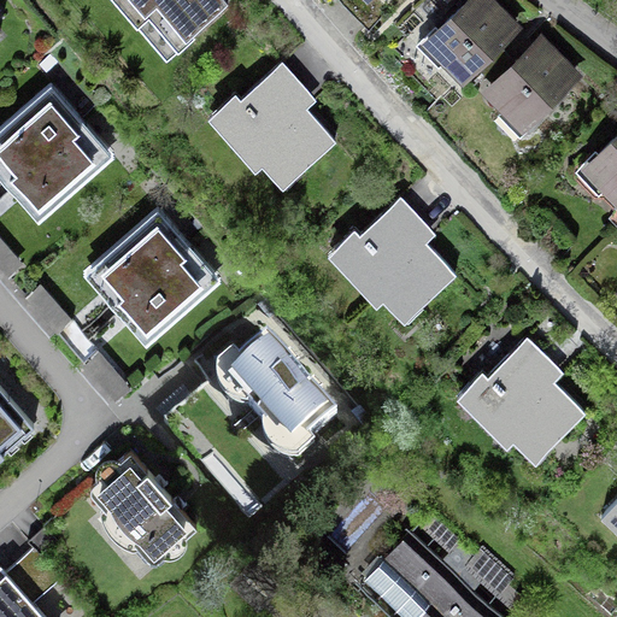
[(122,0),(128,6),(135,0),(142,0),(180,42),(227,1),(224,0),(122,0)]
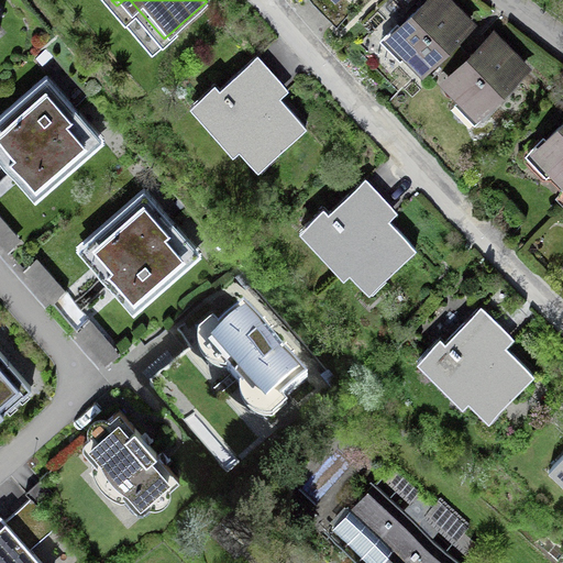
[(471,23),(446,0),(426,0),(384,42),(400,59),(418,76),(435,58),(450,44),(471,23)]
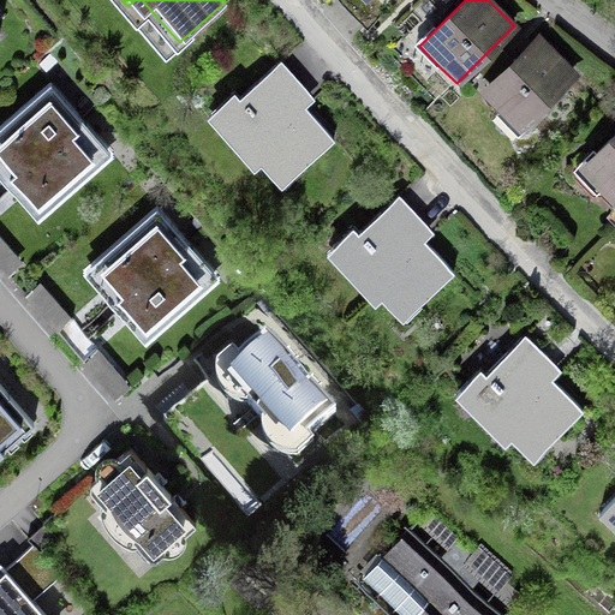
[(493,82),(482,93),(521,131),(577,76),(537,36),(508,65),(493,82)]
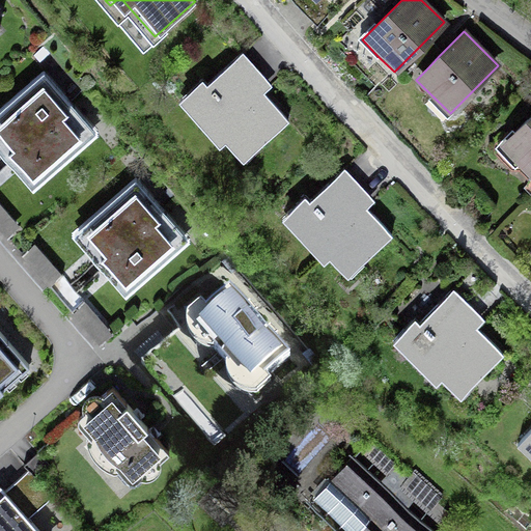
[(424,42),(411,55),(425,71),(439,56),(424,42)]
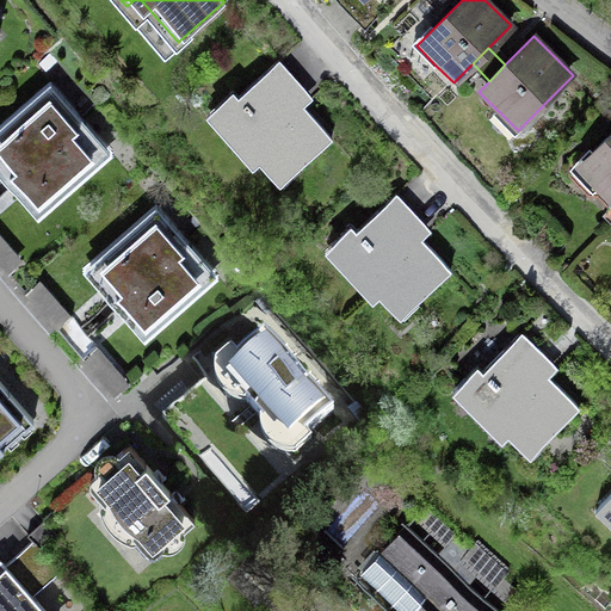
[(224,118),(253,152),(258,148),(284,178),(332,136),(290,92),(301,84),(279,60),(239,94),(244,100),(224,118)]
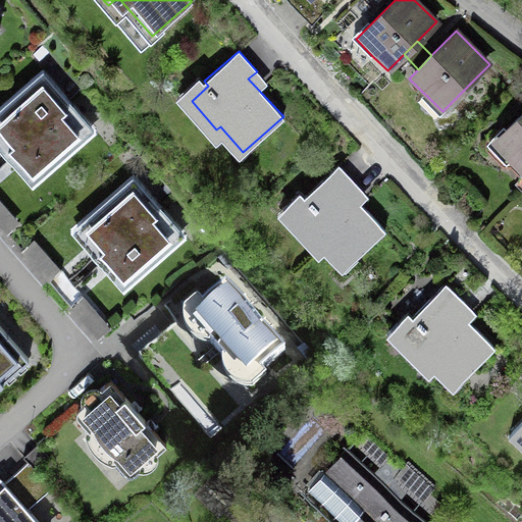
[(73,104),(44,71),(0,109),(0,127),(12,143),(2,151),(9,158),(32,185),(85,138),(63,113),(73,104)]
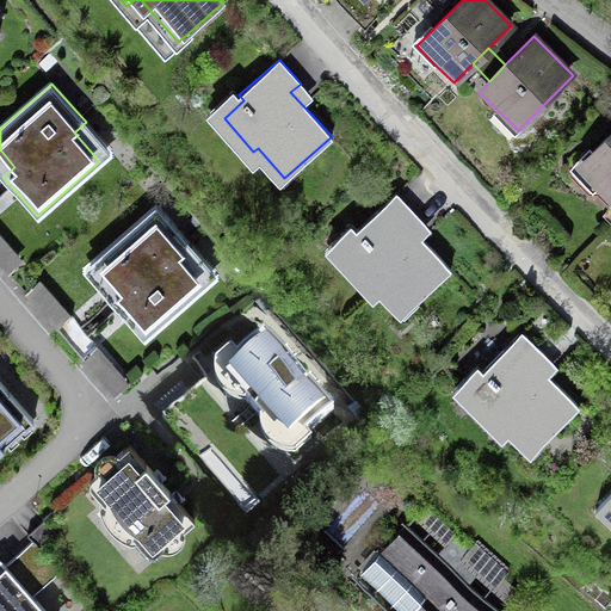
[(610,133),(585,160),(598,174),(596,176),(600,180),(610,191),(610,133)]
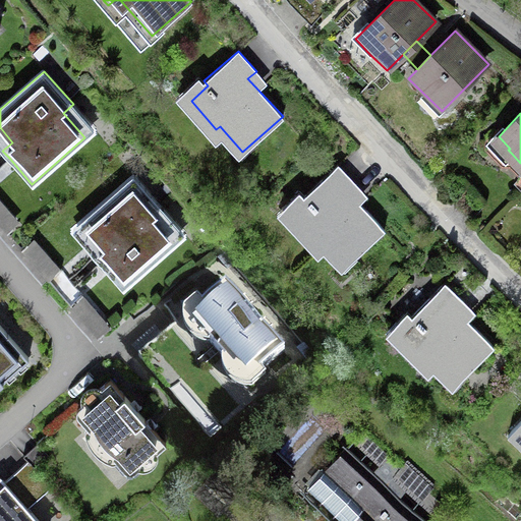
[(510,149),(499,136),(489,145),(505,161),(512,154),(508,150),(510,149)]
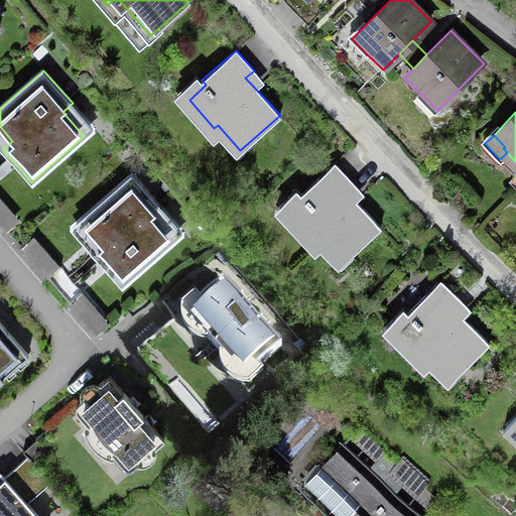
[(0,221),(7,229),(19,220),(0,198),(0,179),(16,165),(9,156),(0,163),(0,153),(3,150),(0,146),(0,221)]
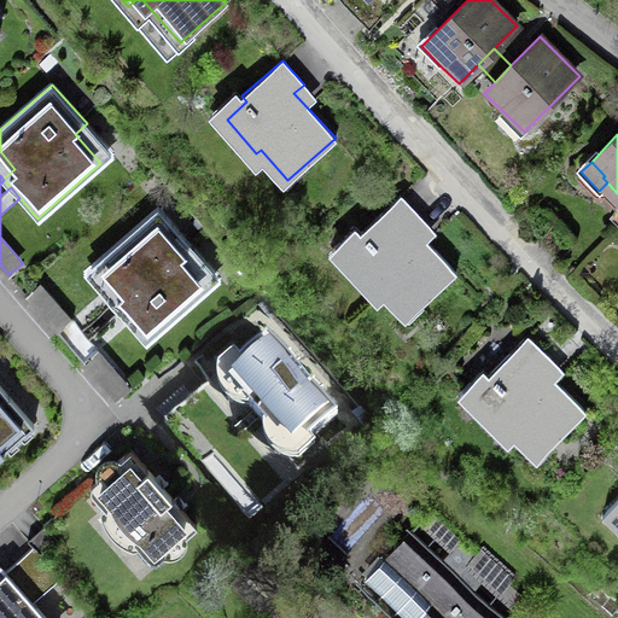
[(347,255),(378,289),(382,285),(409,314),(456,272),(413,227),(423,219),(401,194),(361,232),(366,237),(347,255)]
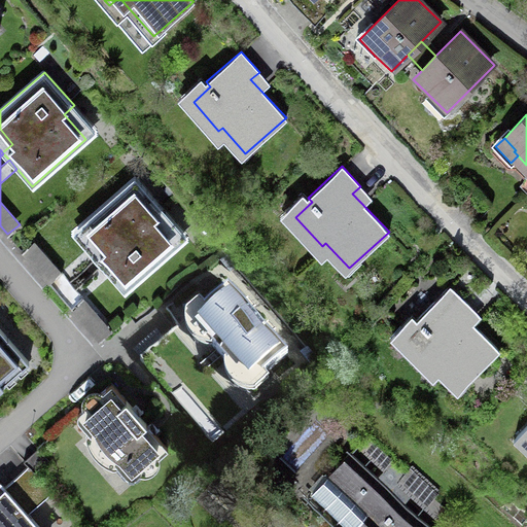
[(155,219),(166,211),(136,177),(82,224),(104,249),(95,258),(96,259),(101,266),(124,291),(177,244),(155,219)]
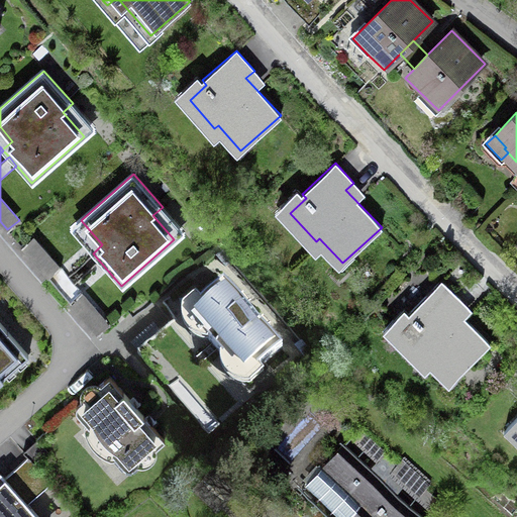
[(21,245),(97,332),(109,323),(81,291),(106,269),(99,261),(74,282),(69,276),(94,254),(93,253),(86,245),(61,268),(32,235),(21,245)]
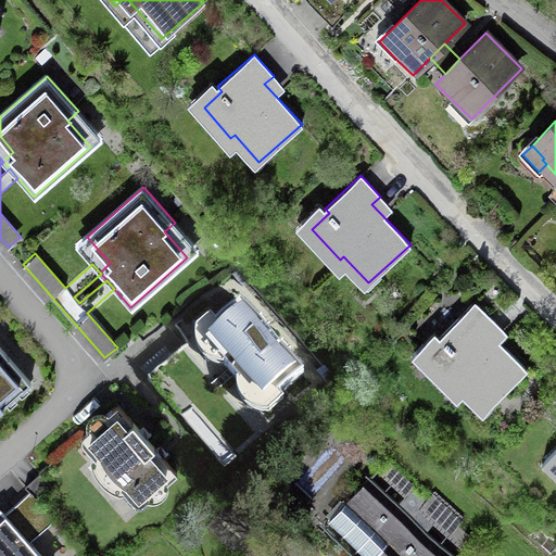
[(231,373),(272,338),(265,329),(257,320),(241,301),(216,324),(200,337),(225,365),(231,373)]
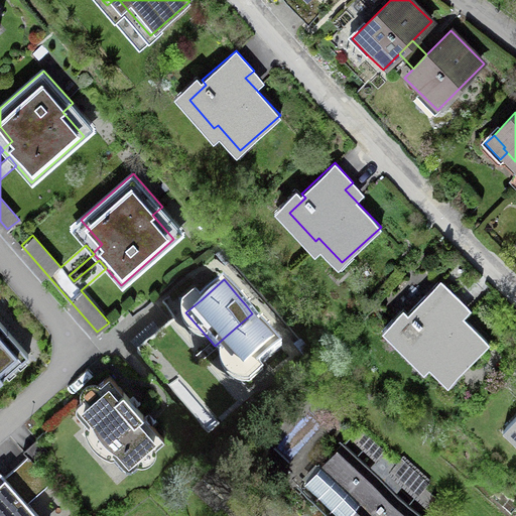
[(397,333),(424,360),(428,356),(452,380),(489,342),(453,305),(460,298),(440,279),(408,311),(413,316),(397,333)]
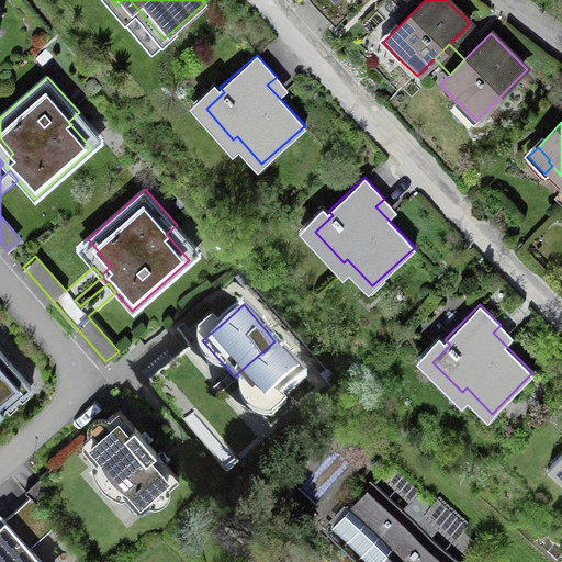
[(266,319),(260,324),(268,333),(273,328),(266,319)]
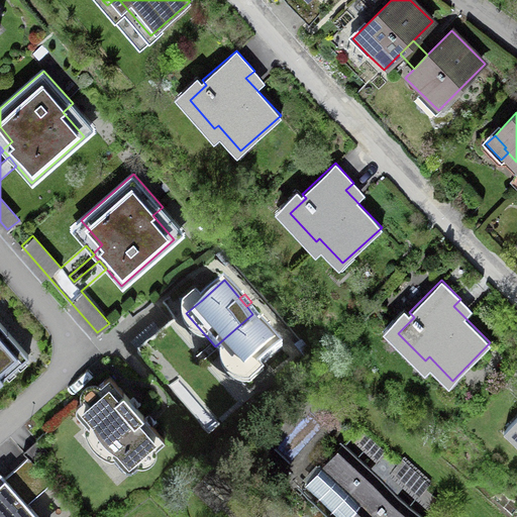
[(186,313),(201,301),(196,295),(182,307),(182,311),(184,324),(188,331),(199,339),(207,340),(209,339),(186,313)]
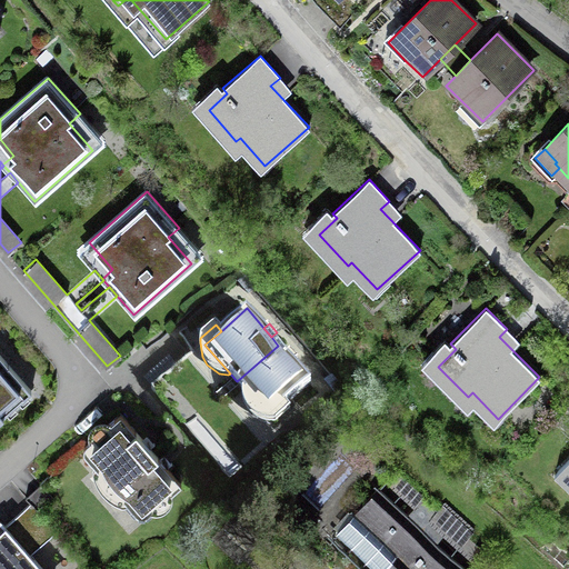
[(286,353),(278,346),(237,381),(243,389),(268,418),(285,405),(310,382),(293,362),(286,353)]
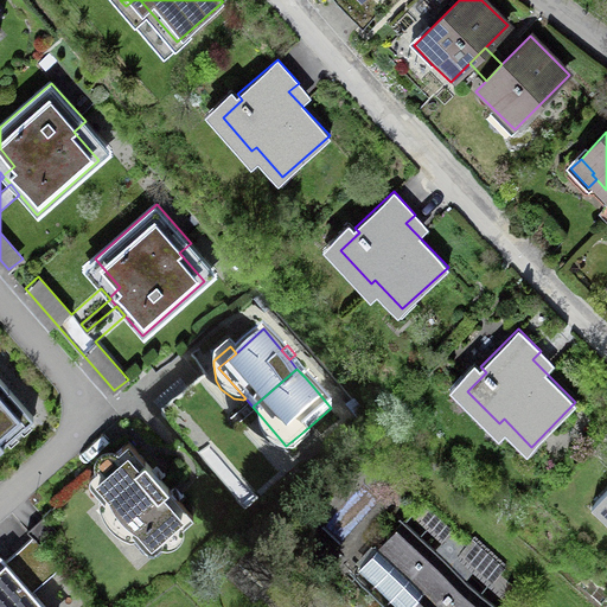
[(310,372),(305,377),(313,387),(318,382),(310,372)]
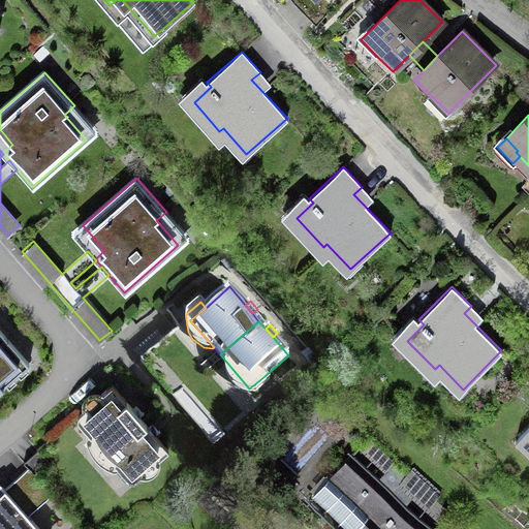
[(0,387),(29,363),(0,330),(0,387)]
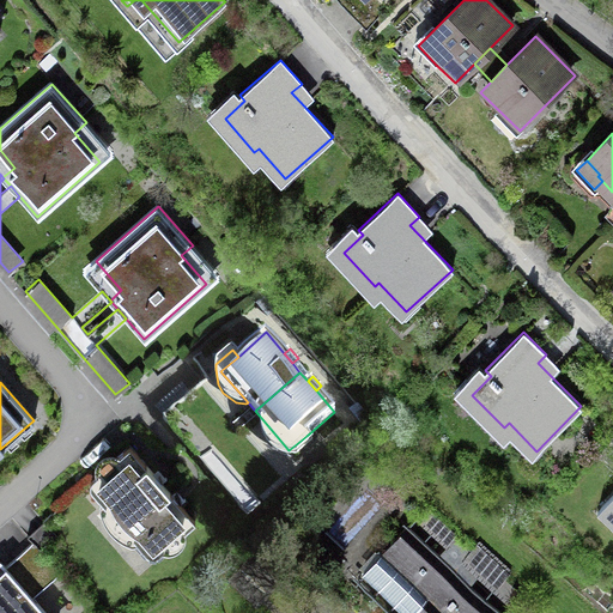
[(313,442),(307,436),(289,450),(262,419),(261,426),(263,436),(268,445),(277,451),(286,455),(297,456),(313,442)]
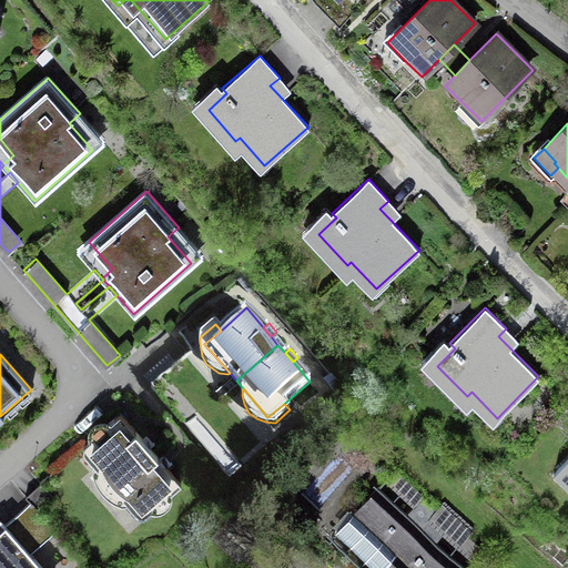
[(127,501),(135,511),(141,515),(145,514),(150,509),(172,492),(181,483),(166,466),(159,457),(150,447),(142,437),(120,413),(111,422),(89,440),(87,443),(83,449),(85,455),(94,465),(127,501)]
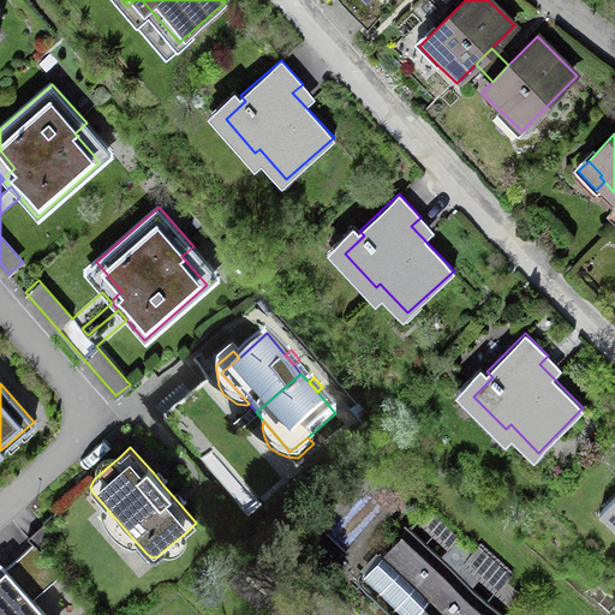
[(96,477),(120,457),(111,453),(102,455),(97,461),(95,469),(96,477)]
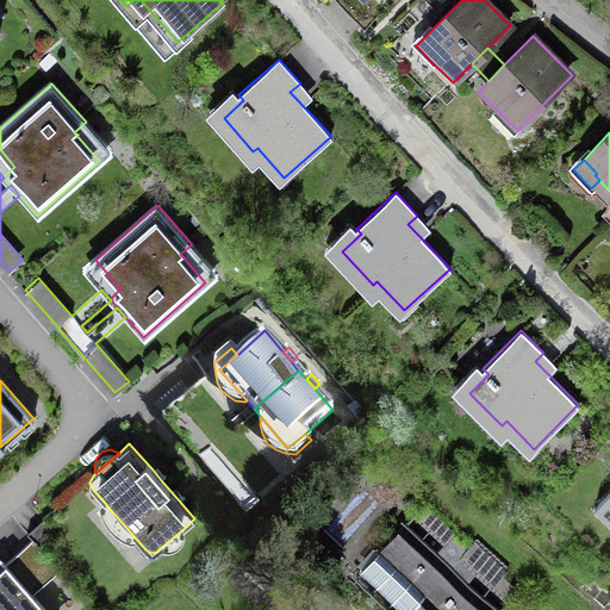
[(157,465),(153,470),(161,480),(166,475),(157,465)]
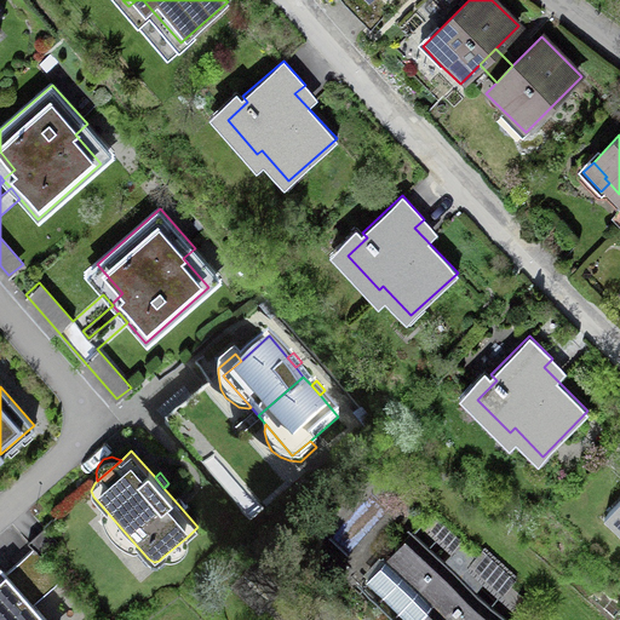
[(178,494),(173,499),(182,509),(188,505),(178,494)]
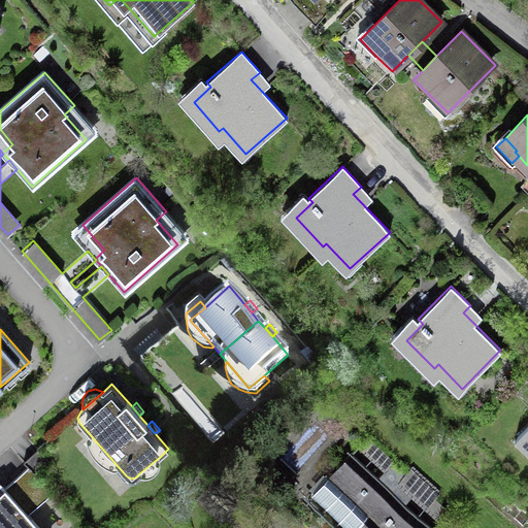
[(527,429),(516,442),(527,453),(527,429)]
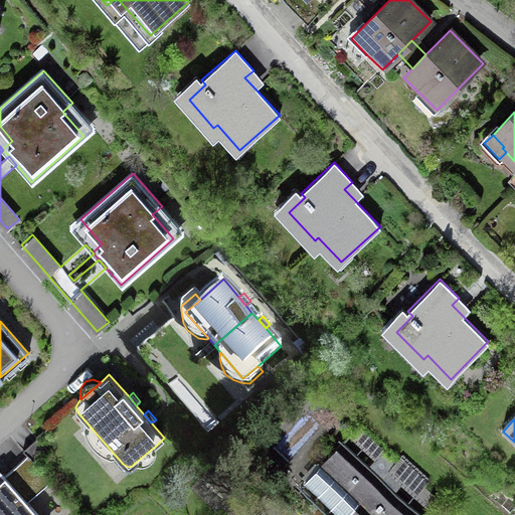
[(110,456),(115,455),(86,421),(83,425),(87,436),(97,449),(110,456)]
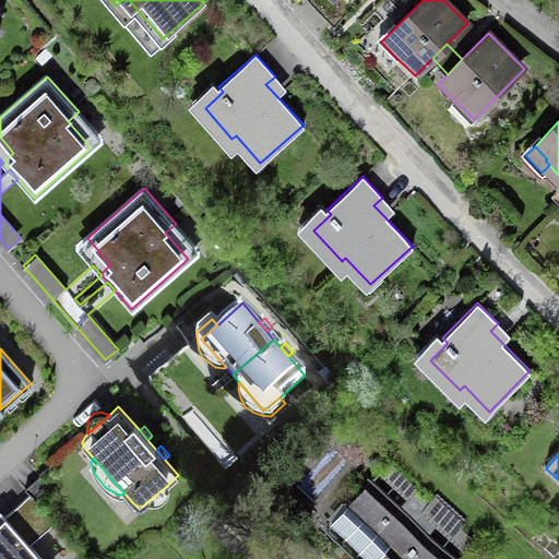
[(456,558),(371,479),(326,530),(358,558),(456,558)]
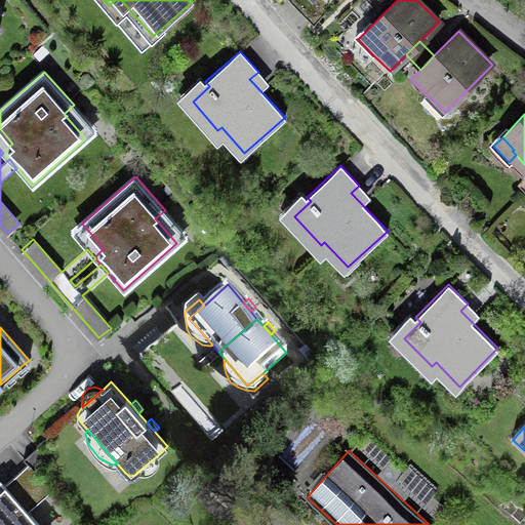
[(159,454),(138,471),(145,474),(154,472),(158,467),(160,460),(159,454)]
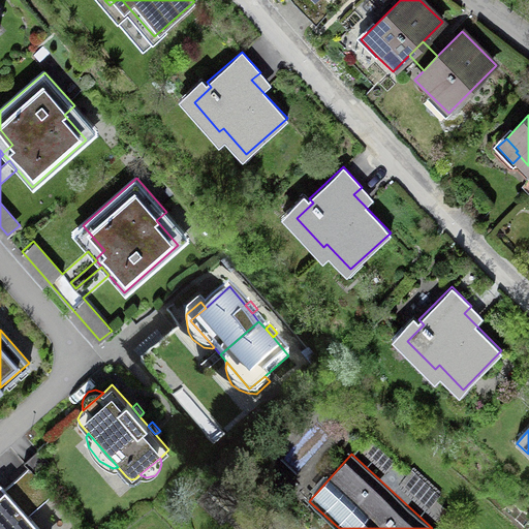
[(0,492),(0,528),(40,528),(28,515),(52,495),(28,468),(0,492)]
